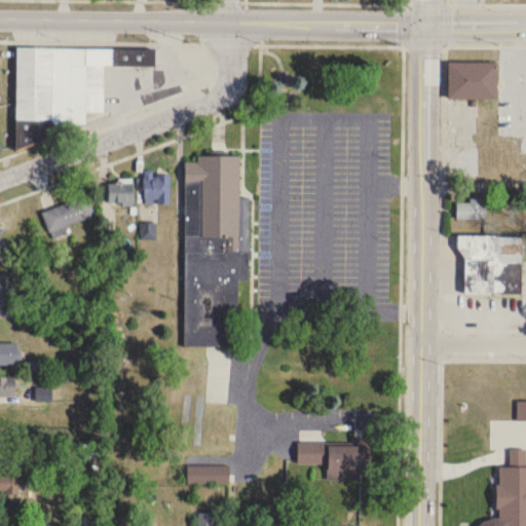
[(155,48),(16,47),(15,119),(51,120),(51,124),(86,124),(86,112),(104,112),(105,66),(155,66),(155,48)]
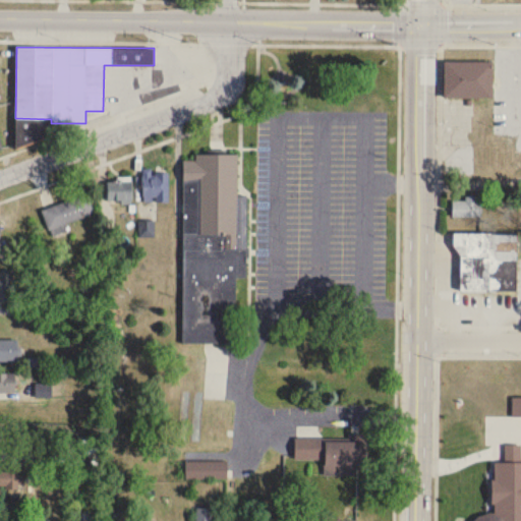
[(445,98),(493,98),(493,61),(445,61),(445,98)]
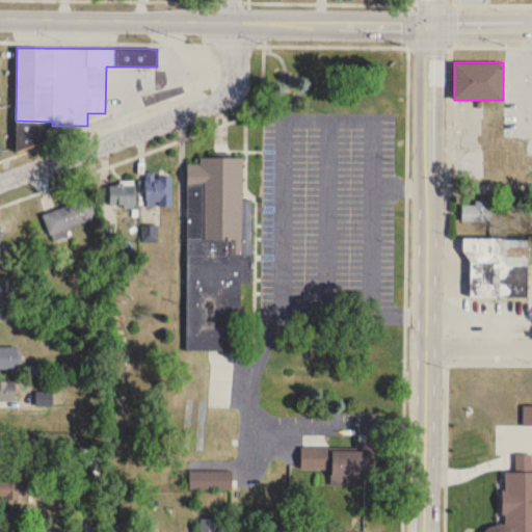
[(187,159),(197,159),(197,153),(243,154),(242,194),(253,194),(249,347),(183,345),(187,159)]
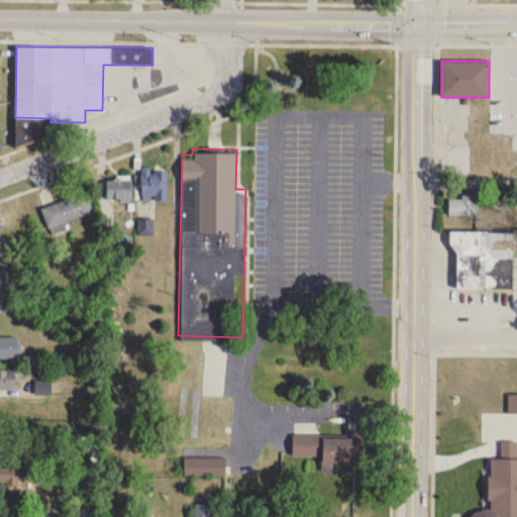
[(141,200),(168,200),(168,169),(141,169),(141,200)]
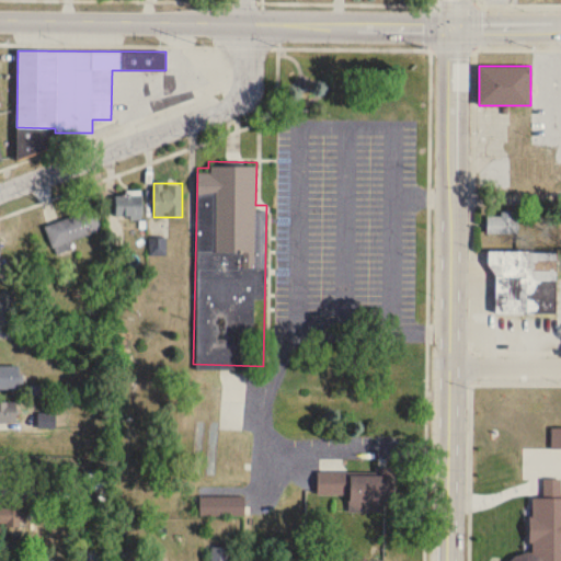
[(141,218),(141,192),(115,192),(115,218),(141,218)]
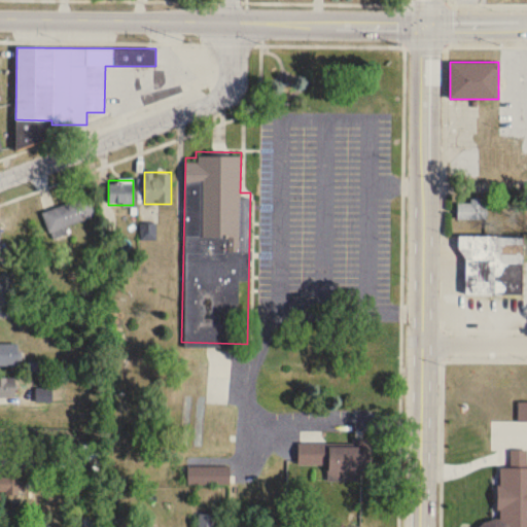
[(48,233),(96,217),(89,196),(42,211),(48,233)]
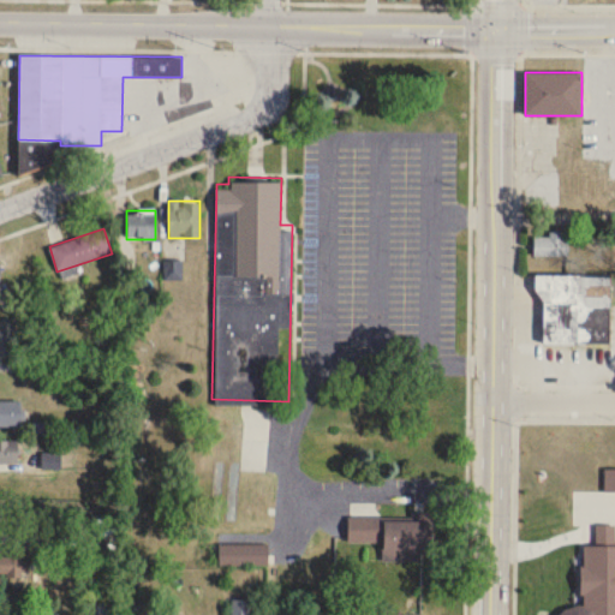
[(533,234),(533,256),(568,256),(568,234),(533,234)]
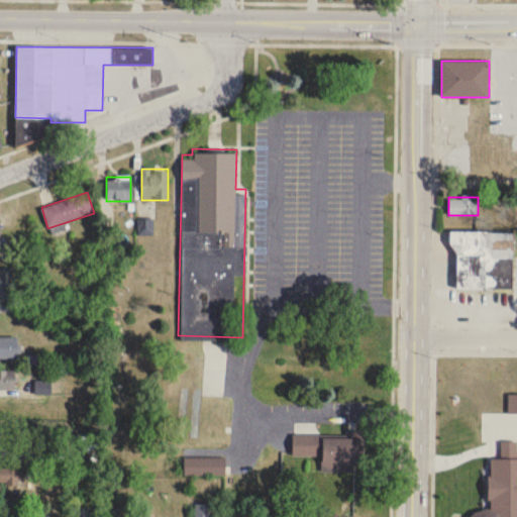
[(513,290),(513,232),(455,231),(454,290),(513,290)]
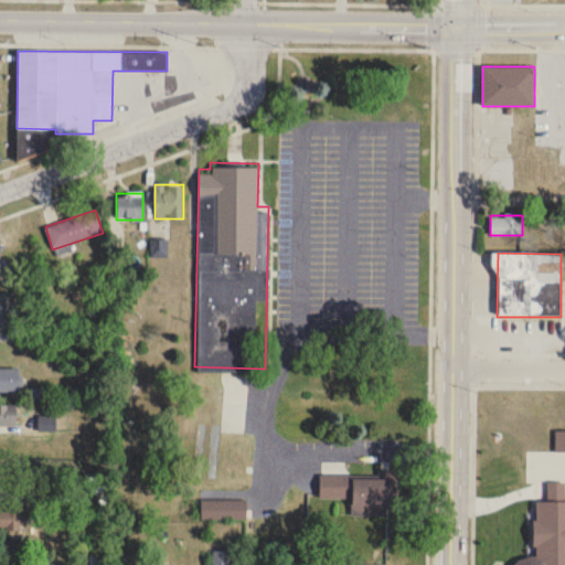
[(0,327),(12,328),(13,292),(0,292),(0,327)]
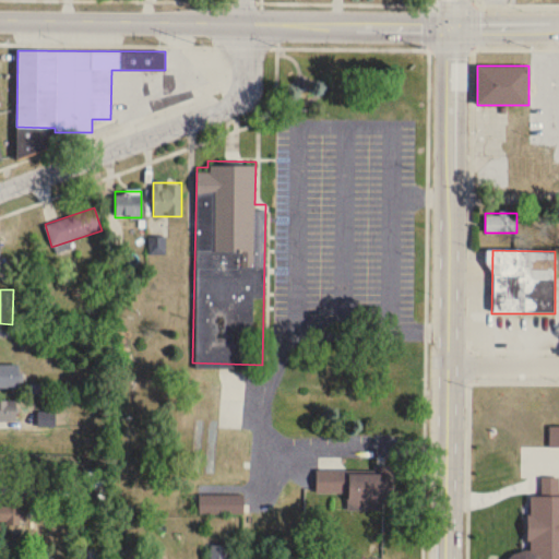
[(19,365),(0,364),(0,387),(19,388),(19,365)]
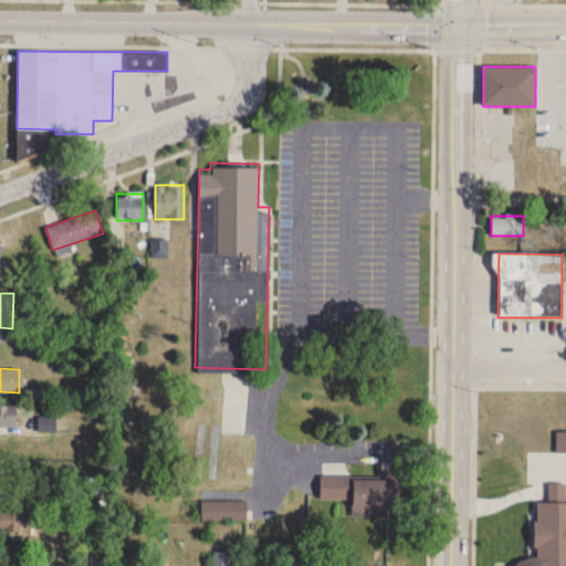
[(0,405),(0,426),(16,427),(16,405),(0,405)]
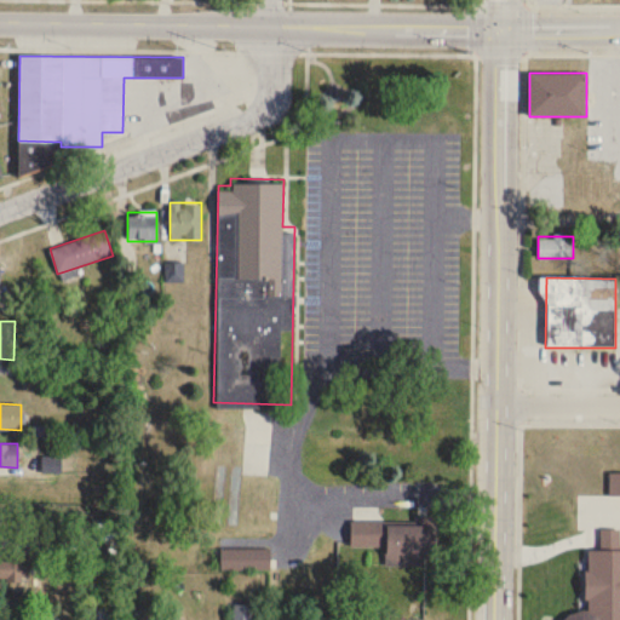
[(61,457),(42,457),(42,471),(61,471),(61,457)]
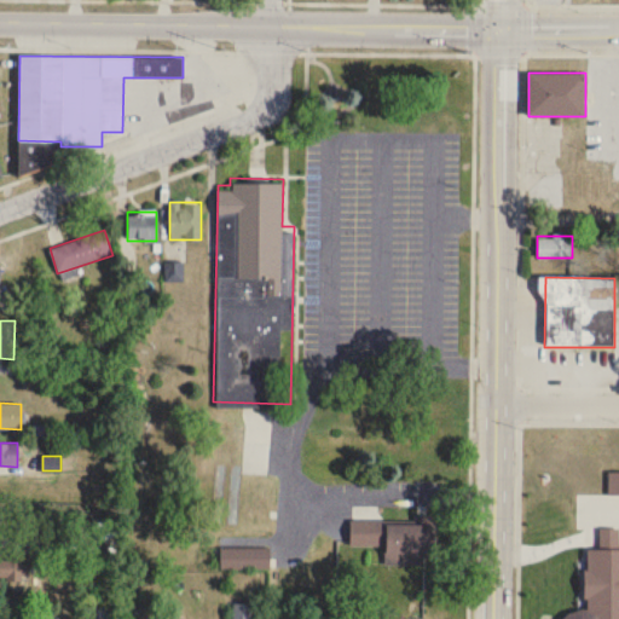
[(423,566),(424,557),(434,559),(435,525),(351,522),(351,547),(383,548),(383,565),(423,566)]
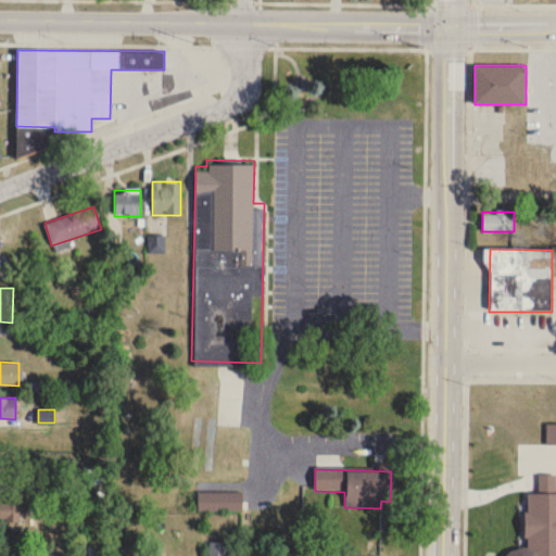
[(242,512),(242,491),(199,491),(199,512),(242,512)]
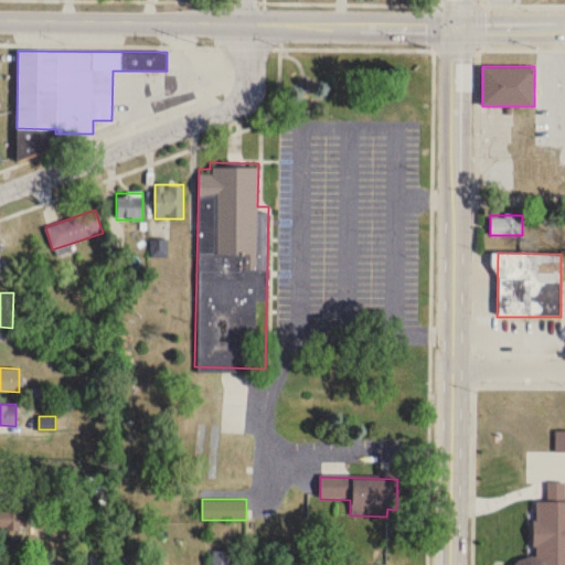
[(0,511),(0,533),(25,533),(25,511),(0,511)]
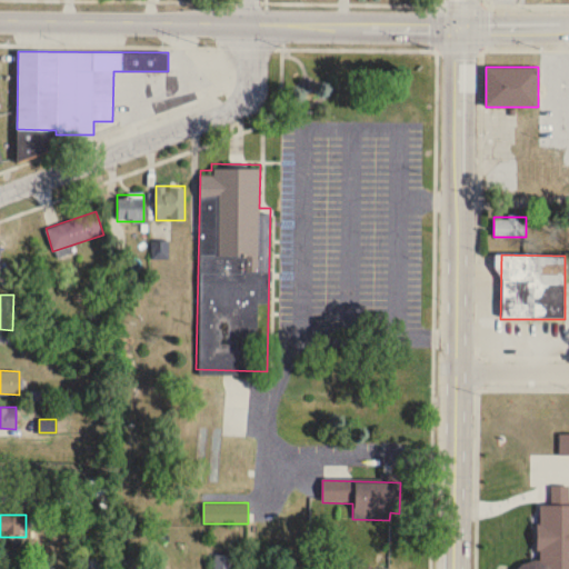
[(215,568),(229,568),(229,556),(216,556),(215,568)]
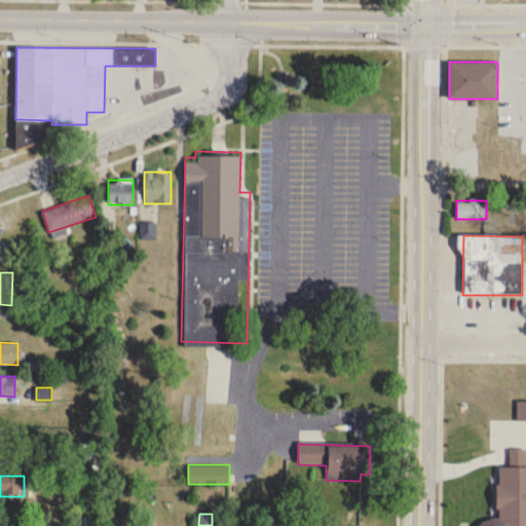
[(0,517),(0,525),(8,525),(8,517),(0,517)]
